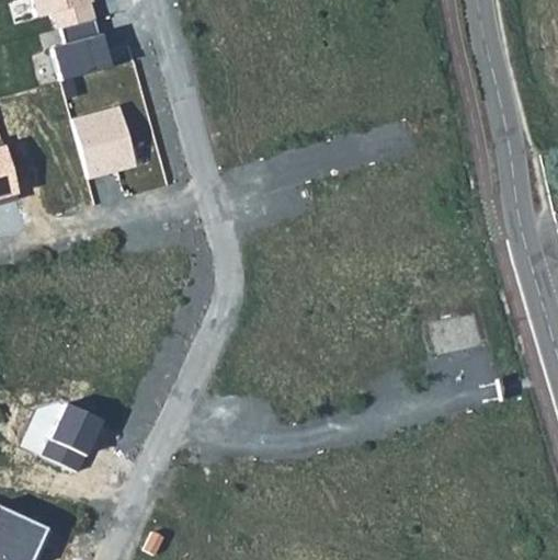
[(32,0),(37,18),(54,13),(58,27),(63,25),(93,16),(88,0),(32,0)]
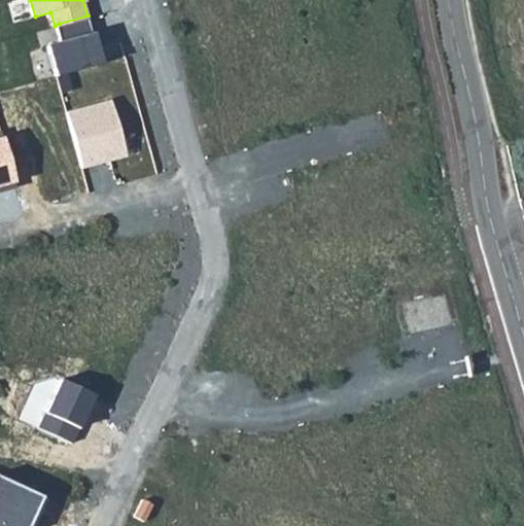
[(88,15),(59,24),(63,40),(50,43),(59,75),(108,62),(100,32),(93,33),(88,15)]
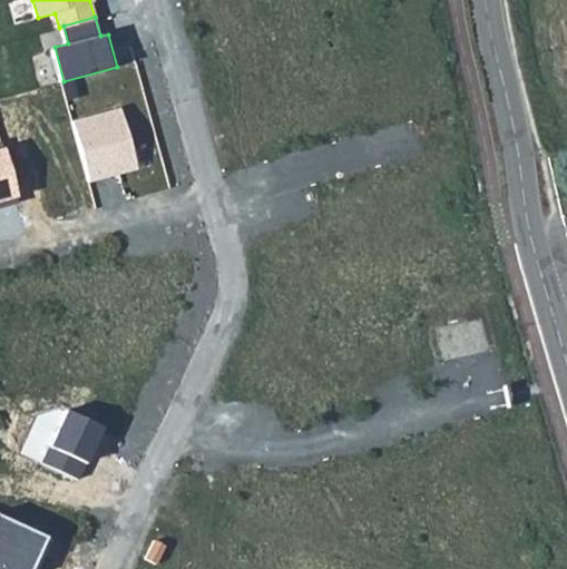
[(123,108),(75,120),(93,182),(139,168),(123,108)]
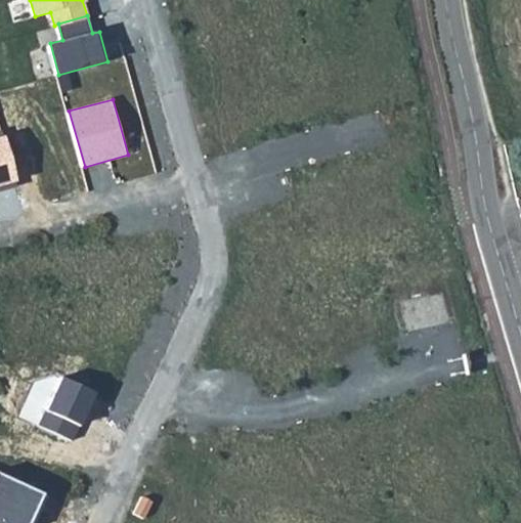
[(5,136),(0,137),(0,185),(17,180),(5,136)]
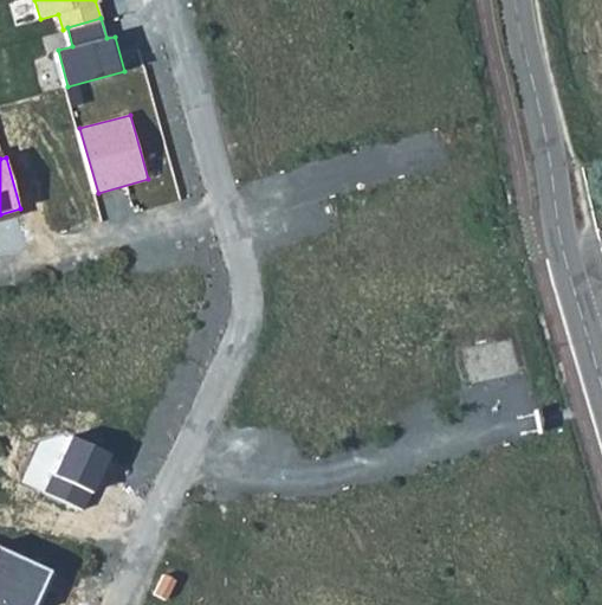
[(472,167),(471,184),(487,186),(489,168),(472,167)]
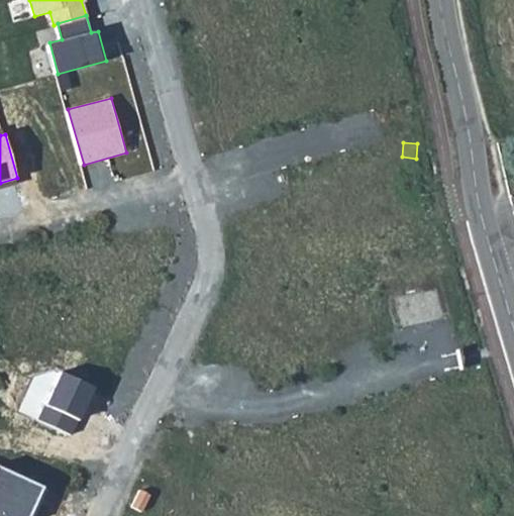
[(440,288),(396,298),(403,326),(447,316),(440,288)]
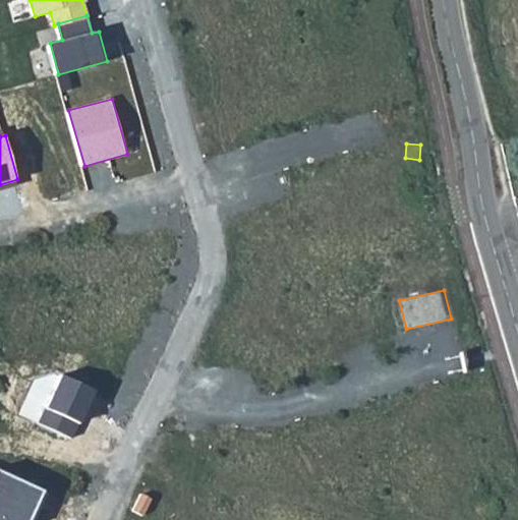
[(41,422),(75,439),(97,390),(62,374),(41,422)]
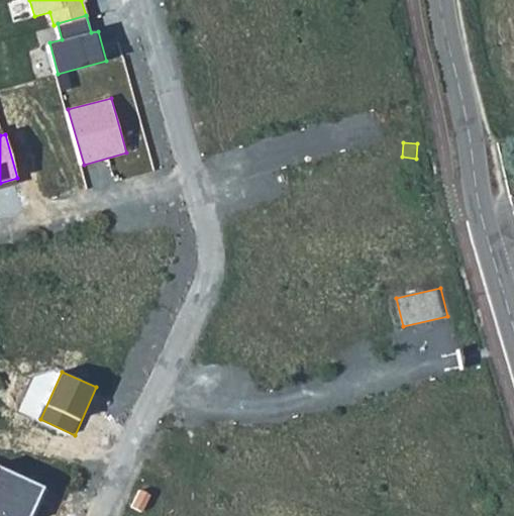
[(0,466),(0,515),(29,515),(43,487),(0,466)]
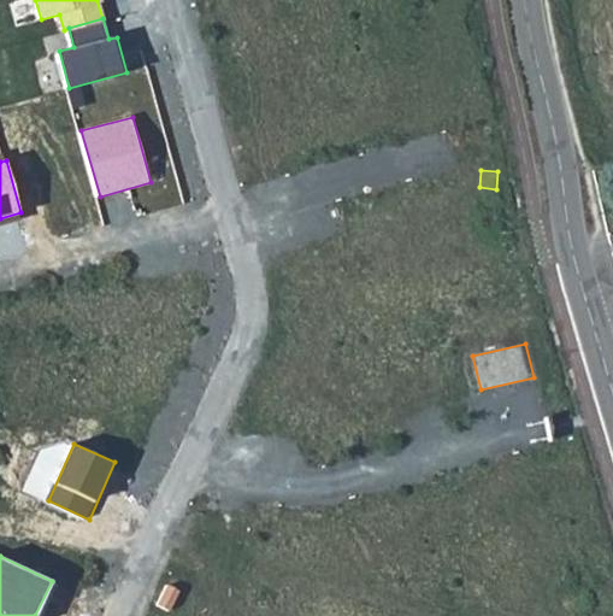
[(170,585),(159,603),(170,610),(181,591),(170,585)]
